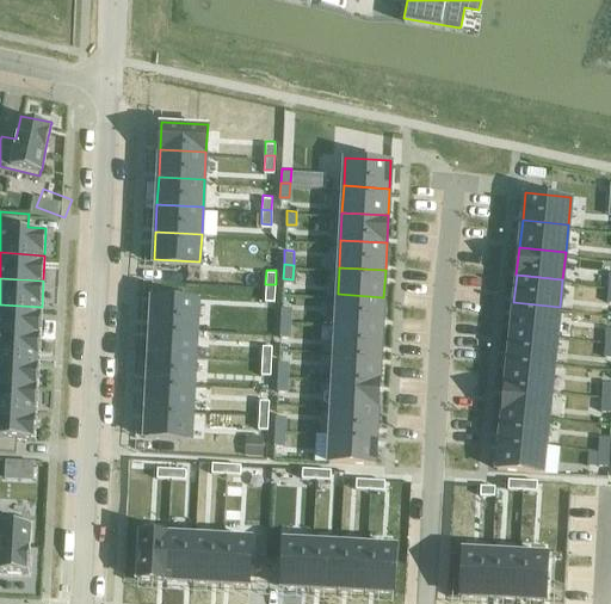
[(265,284),(265,299),(275,299),(276,284),(265,284)]
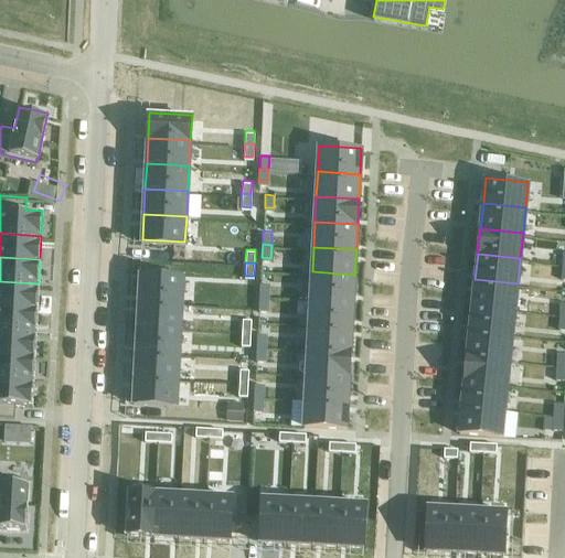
[(312,271),(311,297),(353,299),(354,275),(312,271)]
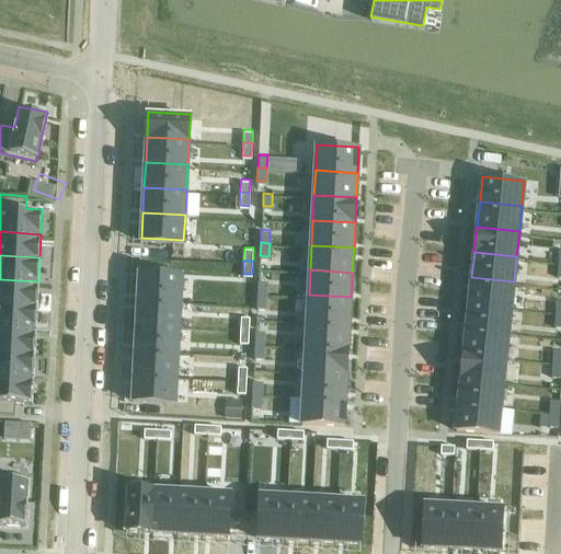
[(139,272),(138,298),(181,300),(182,274),(139,272)]
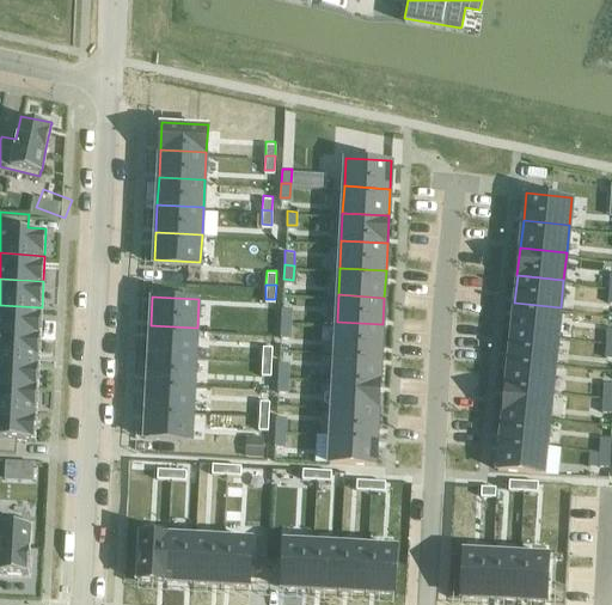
[(514,303),(512,330),(557,334),(561,307),(514,303)]
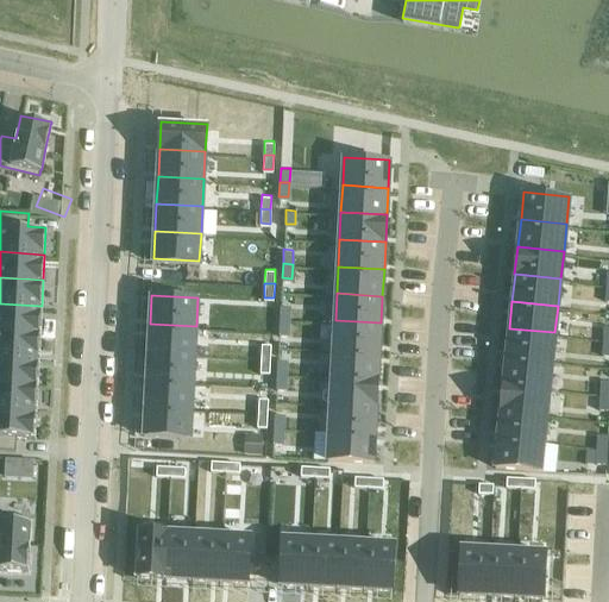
[(0,303),(0,328),(41,331),(42,306),(0,303)]
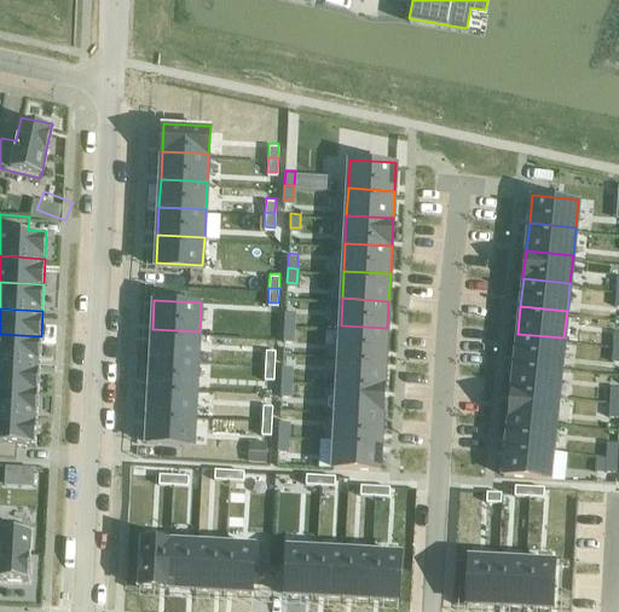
[(285,309),(284,323),(294,323),(295,309),(285,309)]
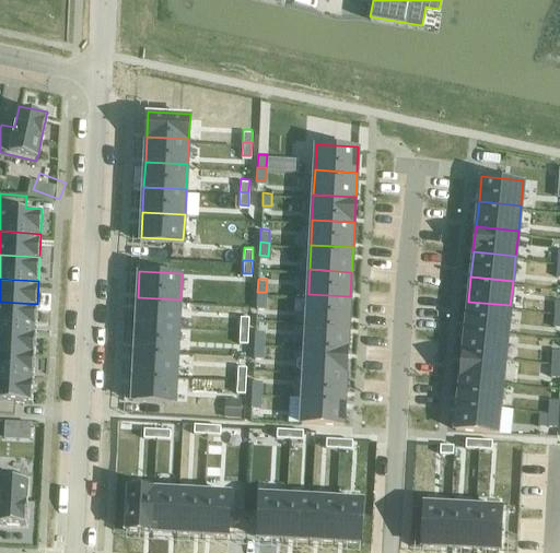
[(257,292),(257,305),(266,305),(266,292),(257,292)]
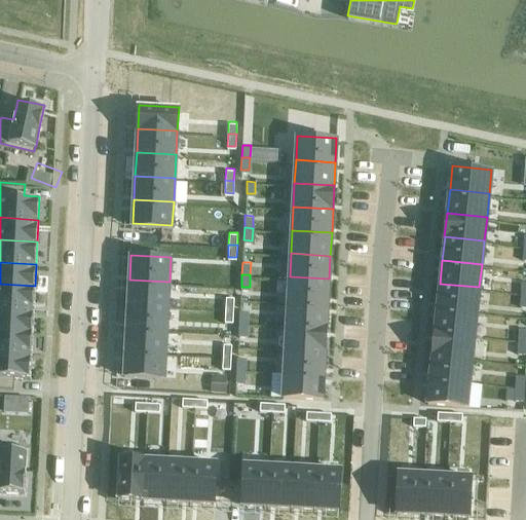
[(290,276),(288,300),(328,302),(329,279),(290,276)]
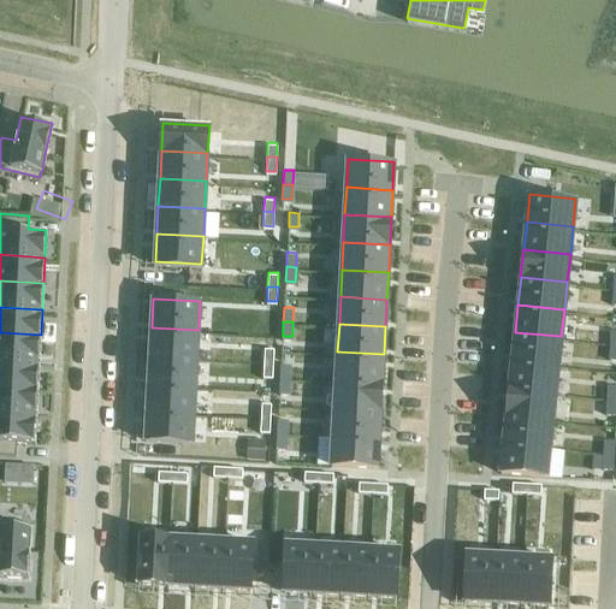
[(152,327),(150,354),(197,356),(199,330),(152,327)]
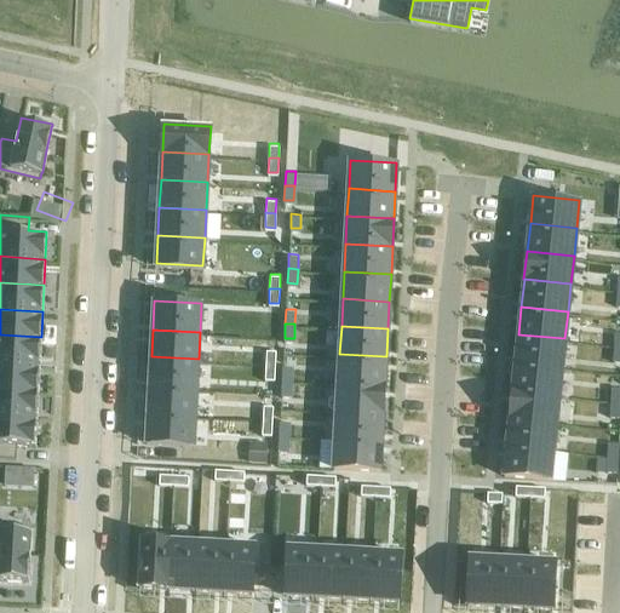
[(0,334),(0,361),(39,364),(41,337),(0,334)]
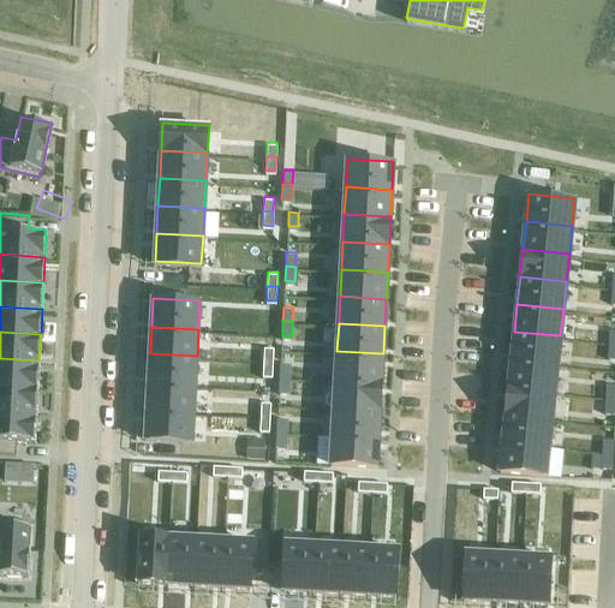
[(514,332),(512,358),(557,363),(560,335),(514,332)]
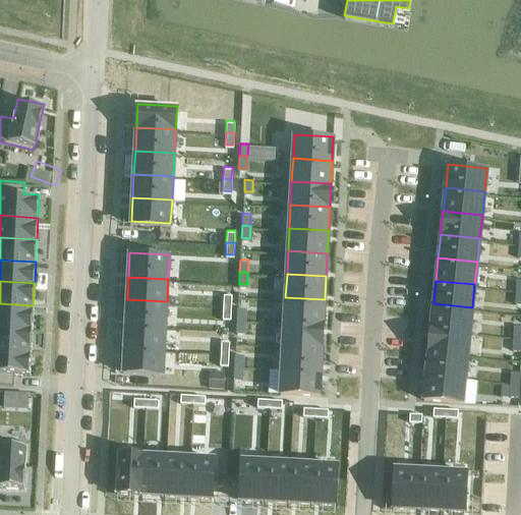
[(224,292),(223,304),(231,304),(232,292),(224,292)]
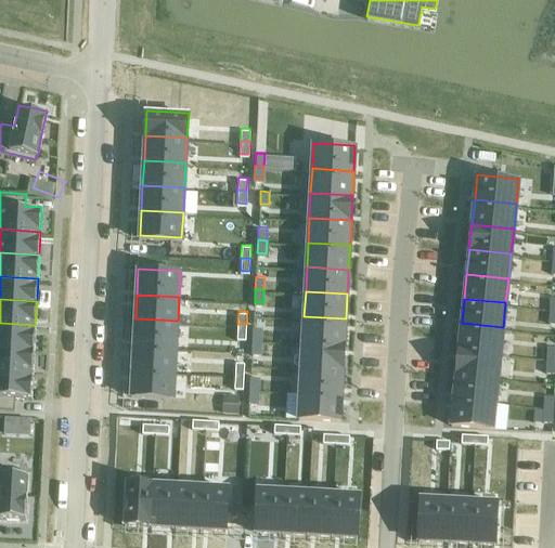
[(304,316),(302,341),(345,343),(346,318),(304,316)]
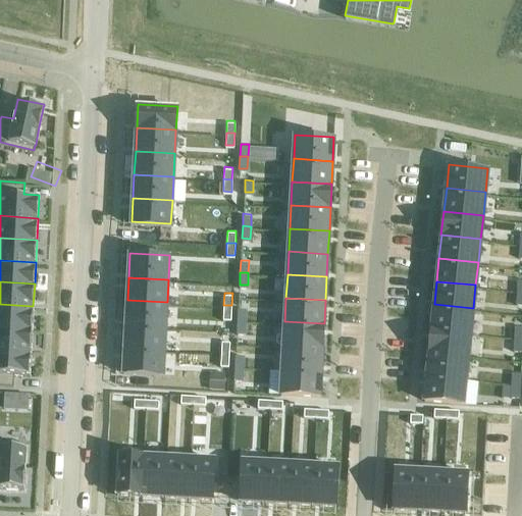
[(127,300),(126,323),(165,325),(167,302),(127,300)]
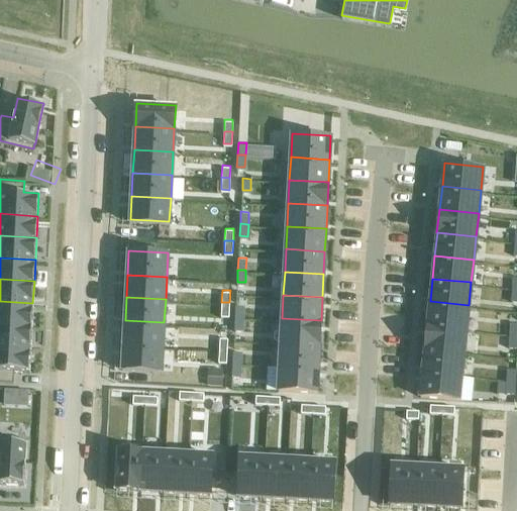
[(0,301),(0,322),(31,325),(32,303),(0,301)]
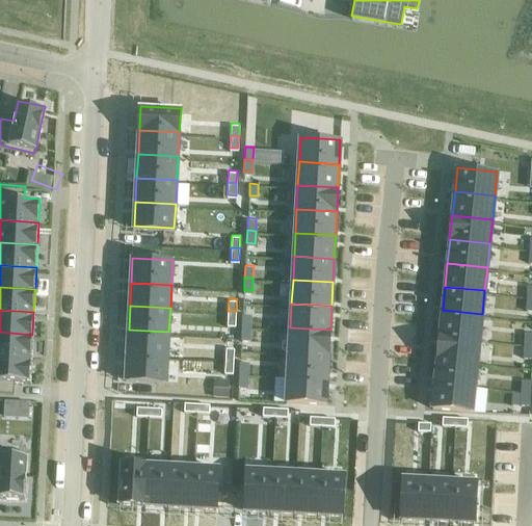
[(443,310),(440,334),(480,338),(482,314),(443,310)]
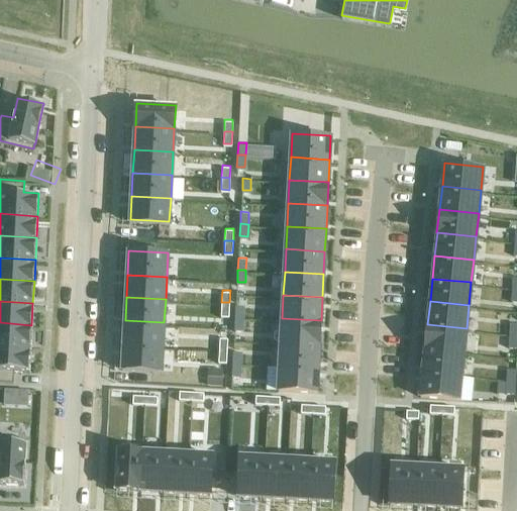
[(221,302),(220,314),(229,315),(229,302),(221,302)]
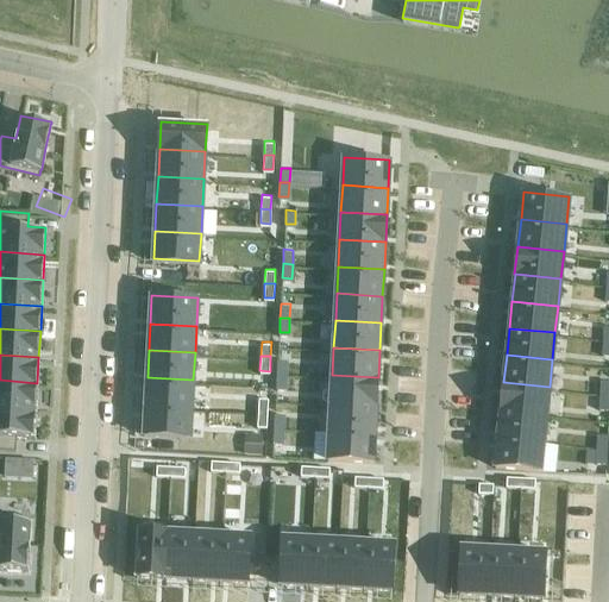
[(278,357),(277,371),(287,372),(288,358),(278,357)]
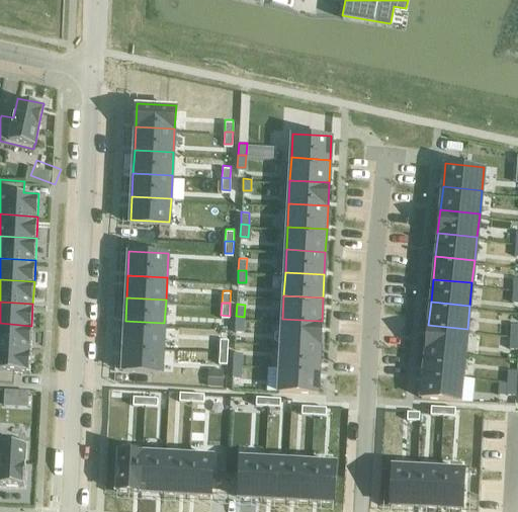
[(236,316),(235,328),(243,329),(244,317),(236,316)]
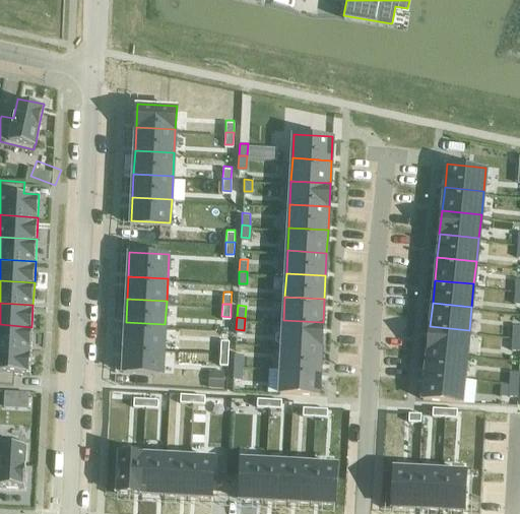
[(283,320),(282,342),(321,345),(322,345),(323,322),(283,320)]
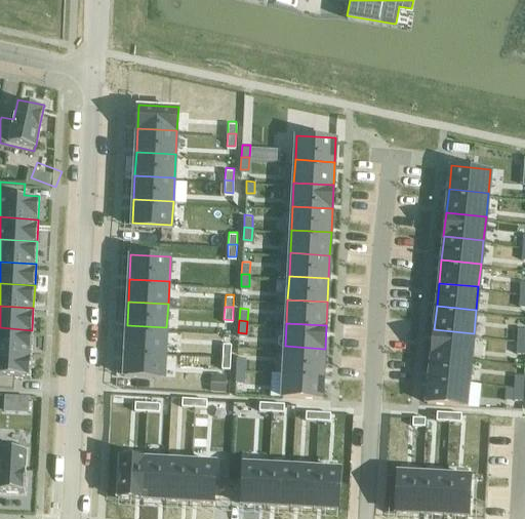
[(127,325),(126,349),(165,351),(166,327),(127,325)]
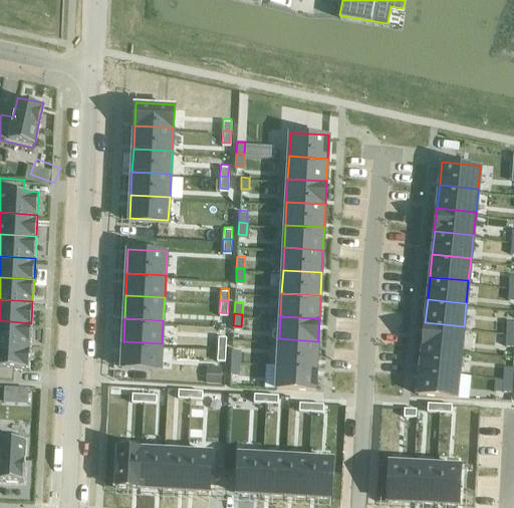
[(0,320),(0,342),(30,344),(31,323),(0,320)]
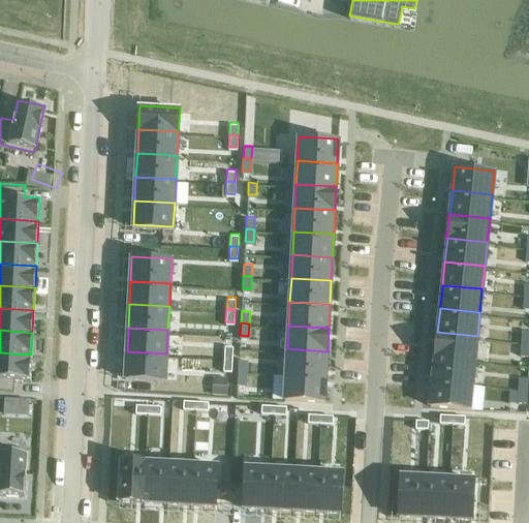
[(437,332),(434,355),(435,355),(474,359),(477,336),(437,332)]
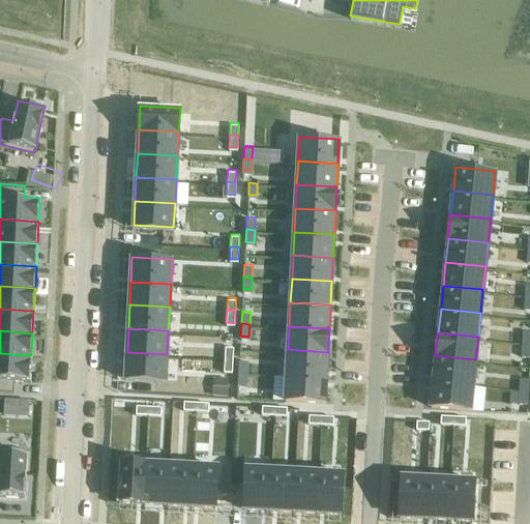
[(529,341),(522,341),(521,354),(529,354),(529,341)]
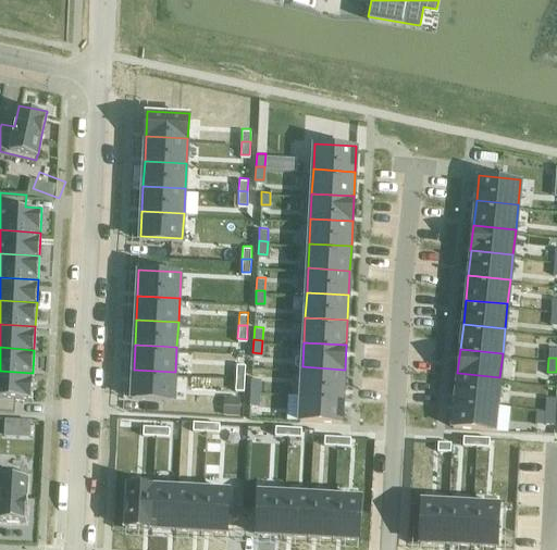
[(236,362),(236,375),(245,375),(246,362),(236,362)]
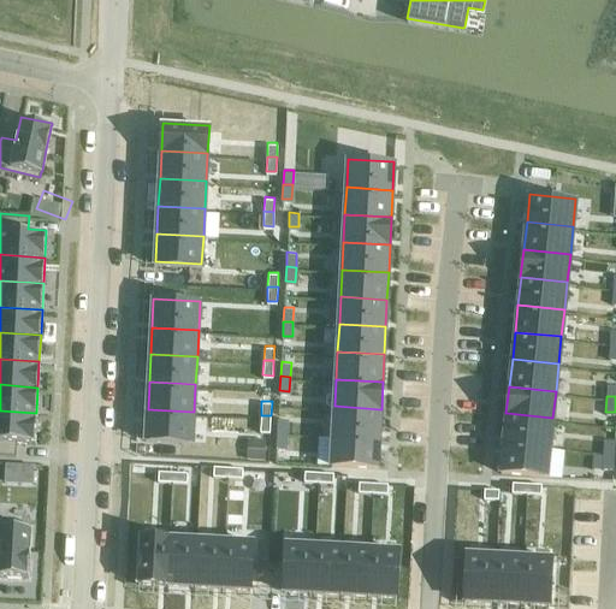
[(335,406),(333,433),(379,436),(380,409),(335,406)]
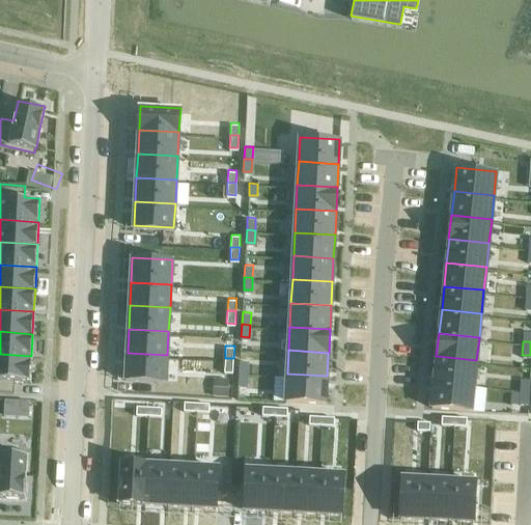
[(128,353),(127,377),(166,379),(167,355),(128,353)]
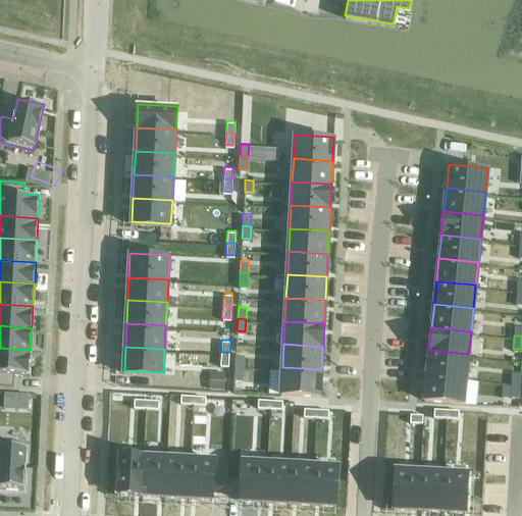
[(0,348),(0,382),(13,383),(14,372),(30,373),(31,350),(0,348)]
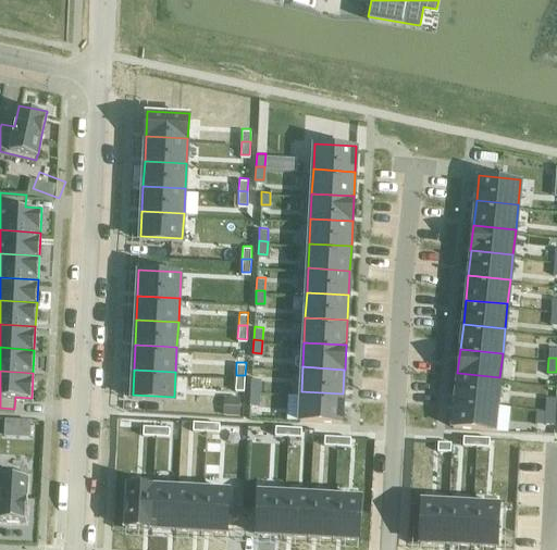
[(458,373),(455,399),(497,402),(499,377),(458,373)]
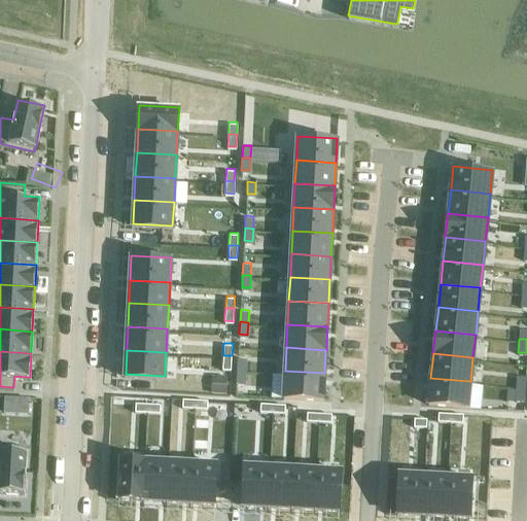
[(223,355),(222,368),(231,368),(232,355),(223,355)]
